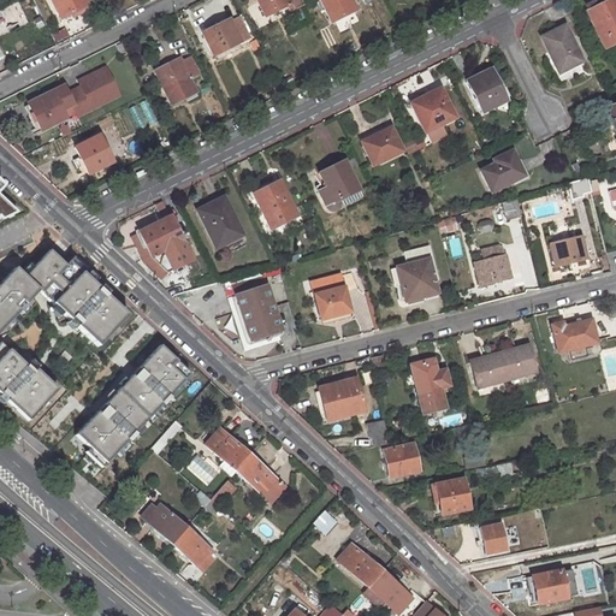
[(88,7),(84,0),(51,0),(61,21),(88,7)]
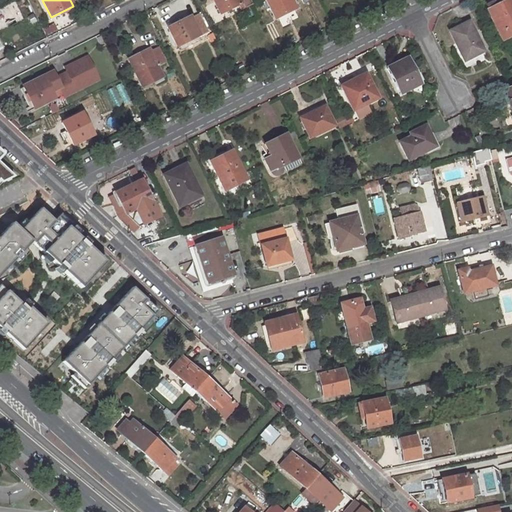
[(251,4),(249,0),(214,0),(220,13),(241,2),(244,7),(251,4)]
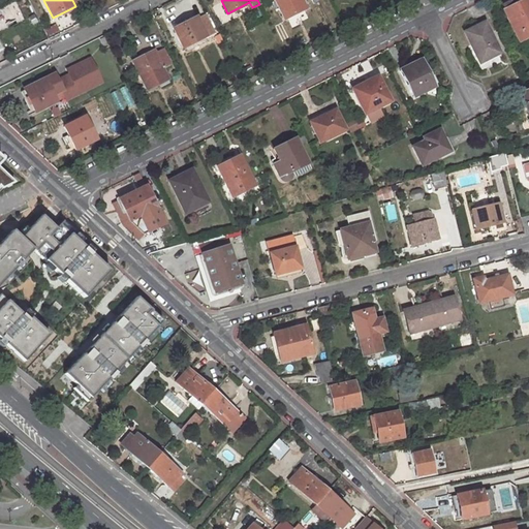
[(275,0),(284,18),(306,7),(302,0),(275,0)]
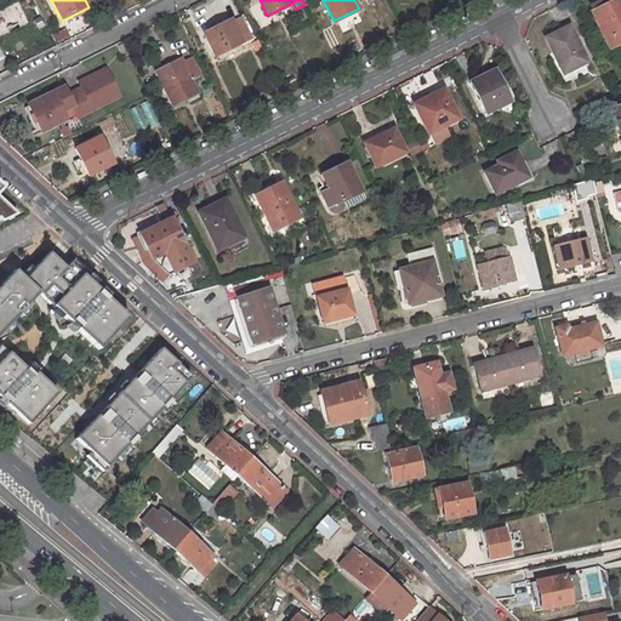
[(620,44),(620,0),(619,0),(593,13),(610,50),(620,44)]
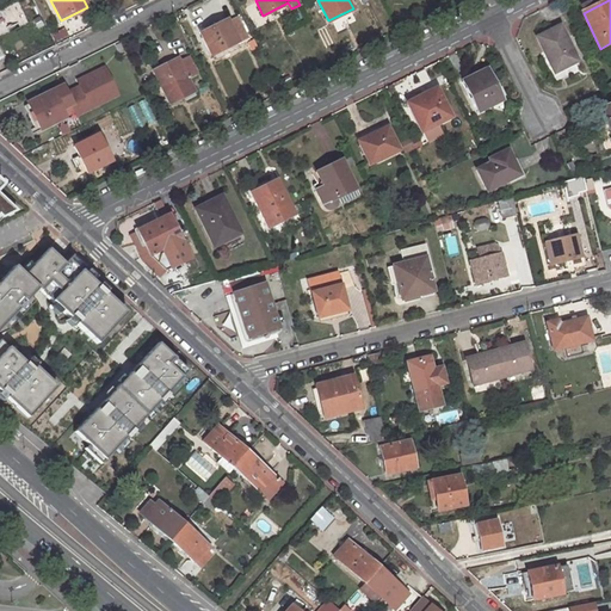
[(247,39),(236,17),(228,20),(228,19),(201,32),(213,55),(239,42),(239,43),(247,39)]
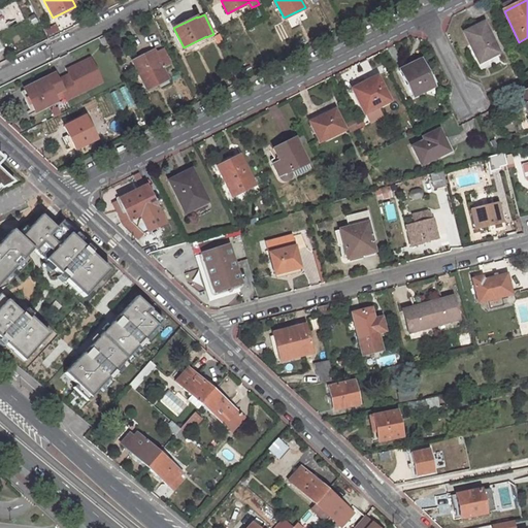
[(499,57),(484,25),(464,35),(473,55),(480,52),(485,64),(499,57)]
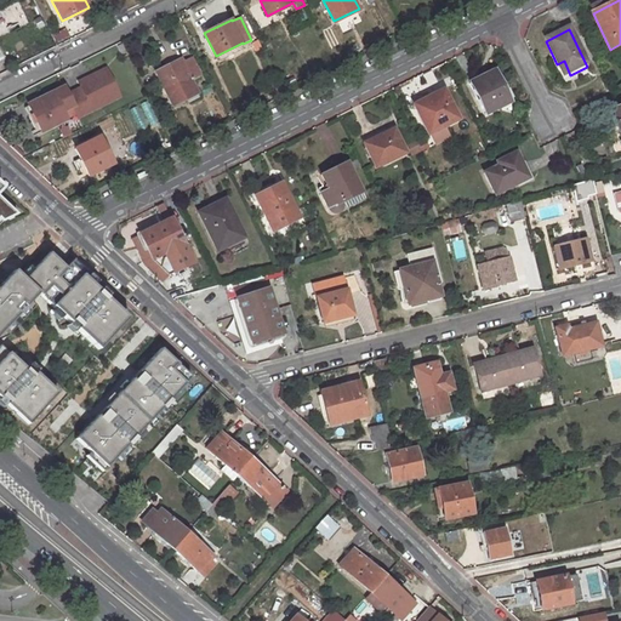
[(183,61),(181,57),(155,70),(172,106),(199,92),(193,79),(200,75),(192,57),(183,61)]
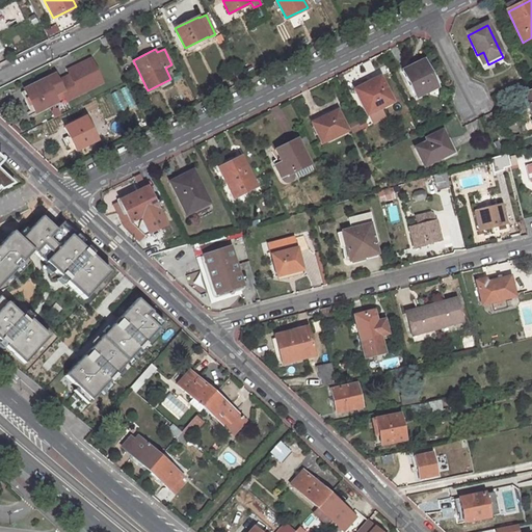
[(54,74),(23,89),(23,90),(20,91),(30,114),(55,102),(52,95),(61,90),(67,100),(102,82),(90,58),(75,67),(77,71),(70,75),(57,81),(54,74)]
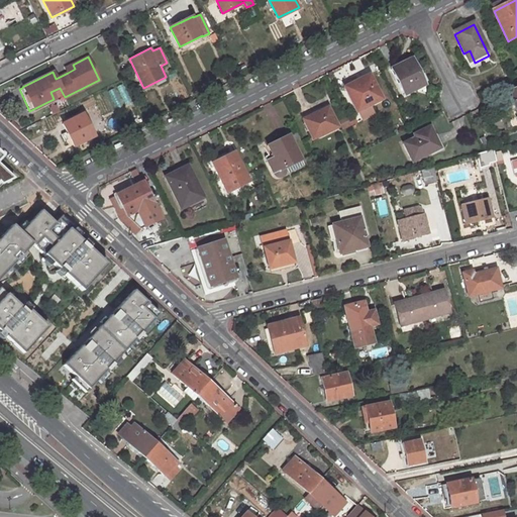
[(423,86),(410,59),(390,69),(403,96),(423,86)]
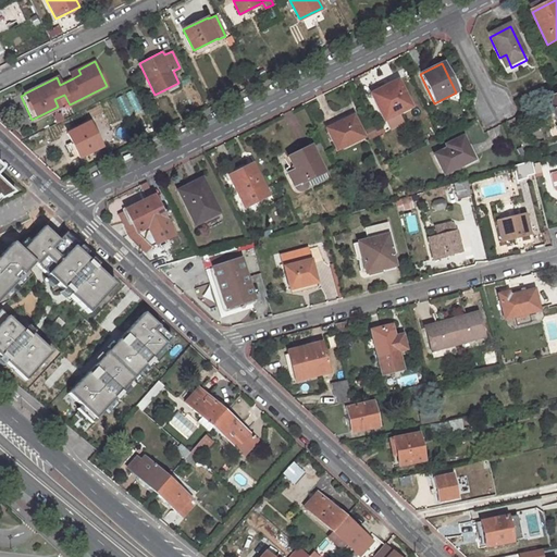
[(73,78),(81,74),(78,70),(71,73),(73,78)]
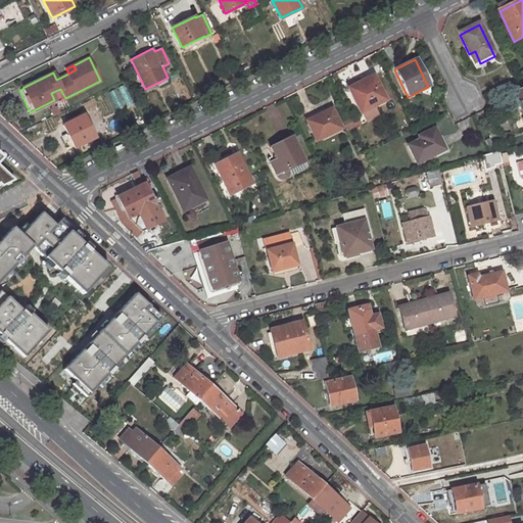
[(386,100),(374,76),(351,87),(357,97),(353,99),(360,112),(386,100)]
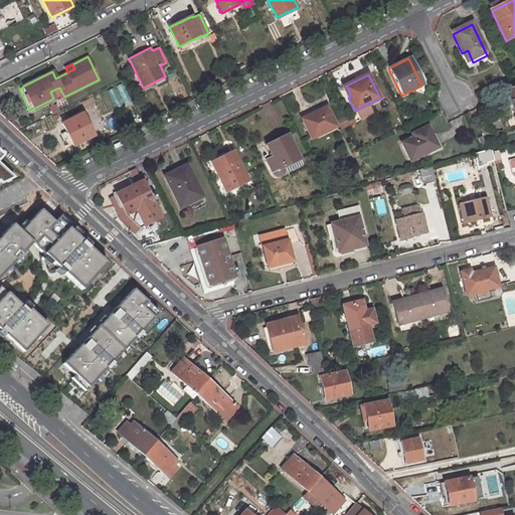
[(336,127),(326,107),(302,119),(312,139),(336,127)]
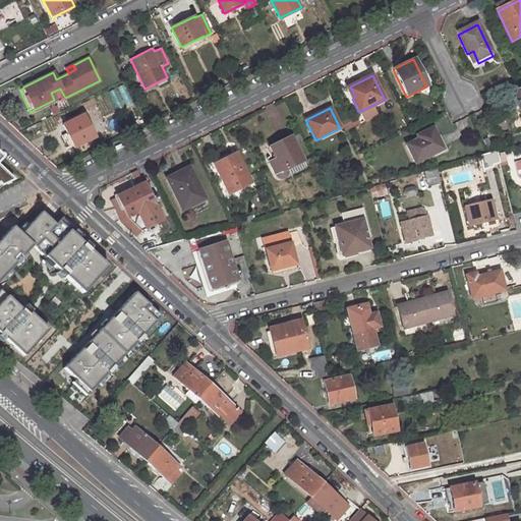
[(359,122),(356,116),(349,119),(353,125),(359,122)]
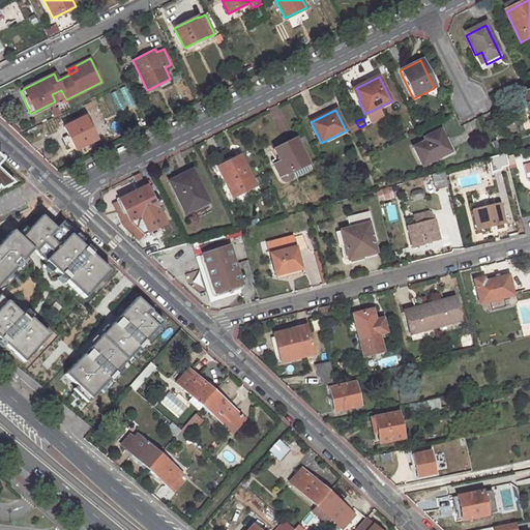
[(347,123),(351,133),(359,128),(359,127),(355,121),(355,119),(347,123)]
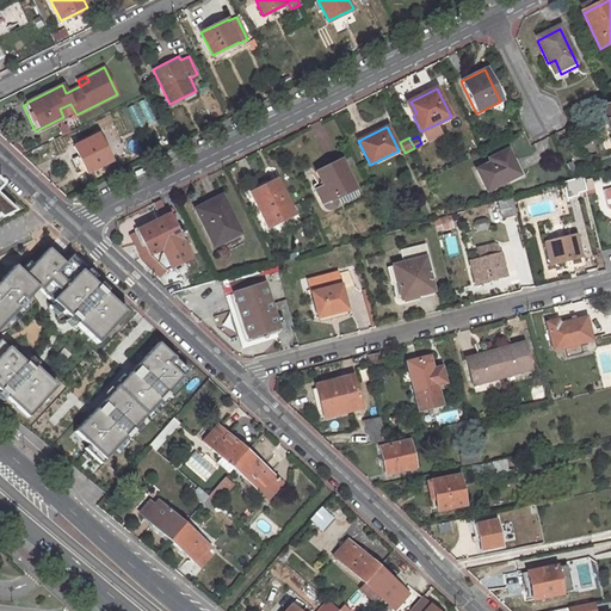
[(103,166),(90,139),(63,152),(68,161),(62,164),(66,172),(72,170),(76,178),(103,166)]
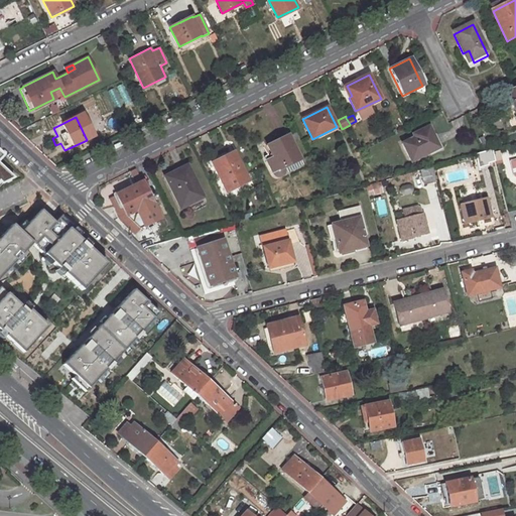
[(437,149),(426,128),(412,135),(413,137),(402,142),(411,161),(437,149)]
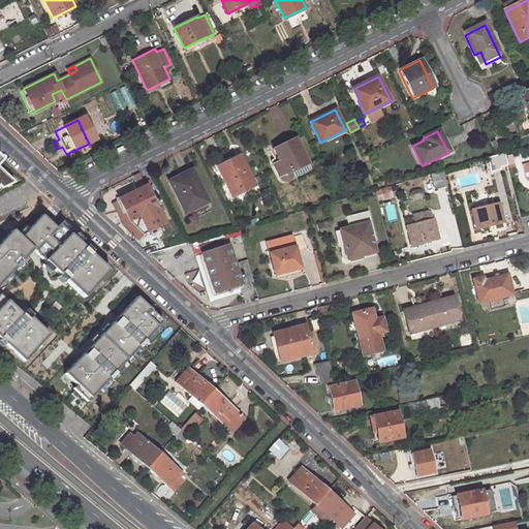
[(294,138),(273,149),(279,161),(273,164),(280,179),(282,181),(285,182),(287,181),(289,180),(290,179),(290,178),(290,176),(289,174),(308,164),(294,138)]
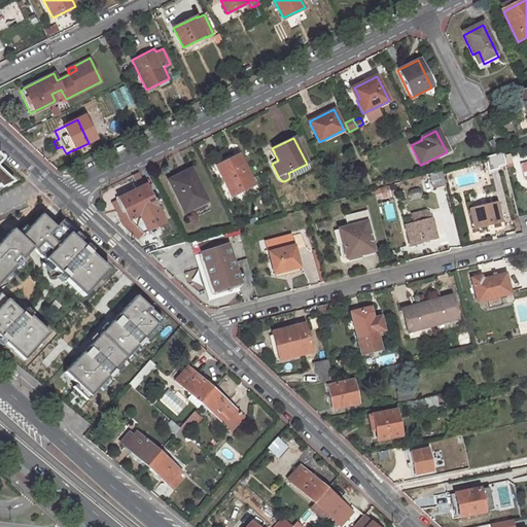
[(486,156),(491,173),(505,169),(501,152),(486,156)]
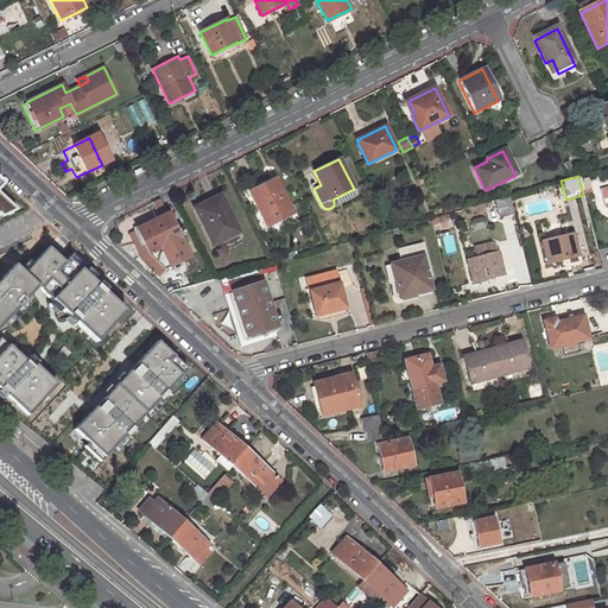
[(292,213),(276,179),(249,192),(267,226),(292,213)]
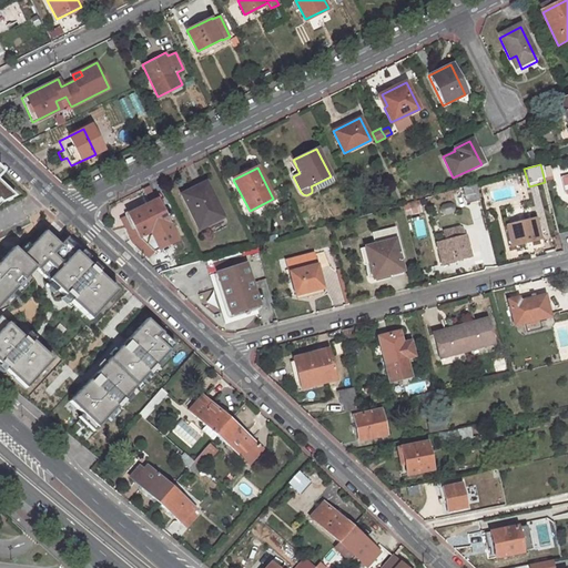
[(223,215),(206,180),(182,192),(199,226),(223,215)]
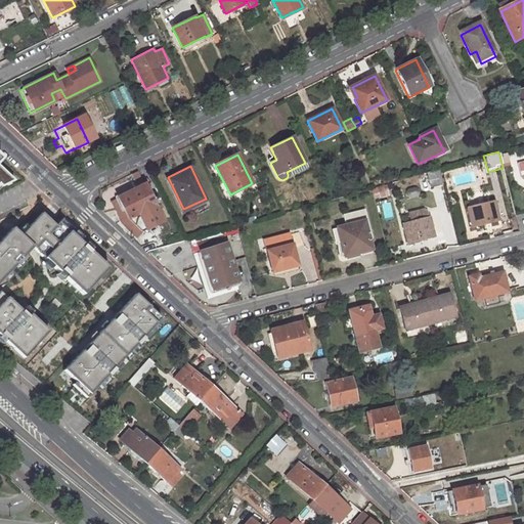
[(13,180),(0,168),(0,185),(1,186),(13,180)]
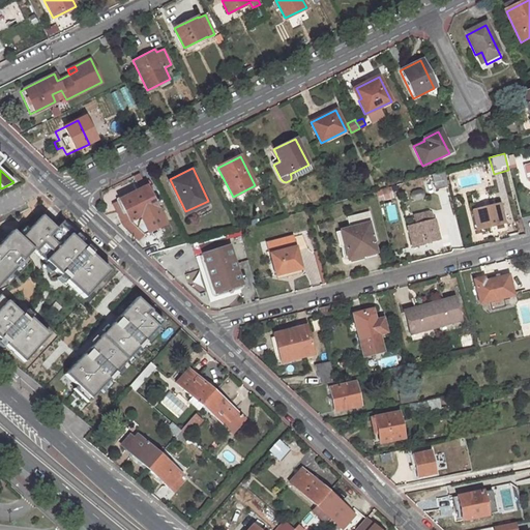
[(431,174),(435,189),(447,185),(443,170),(431,174)]
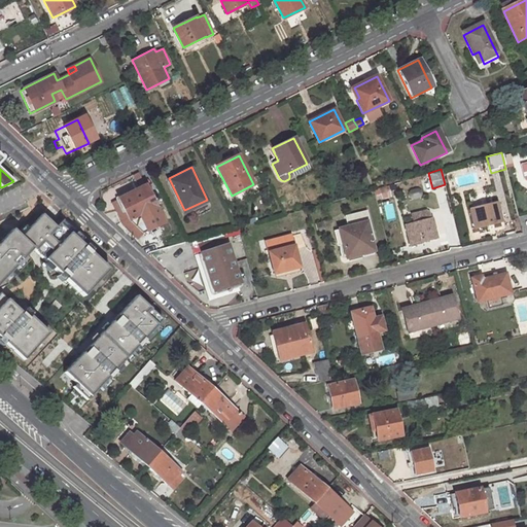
[(163,222),(145,185),(118,199),(129,219),(142,233),(163,222)]
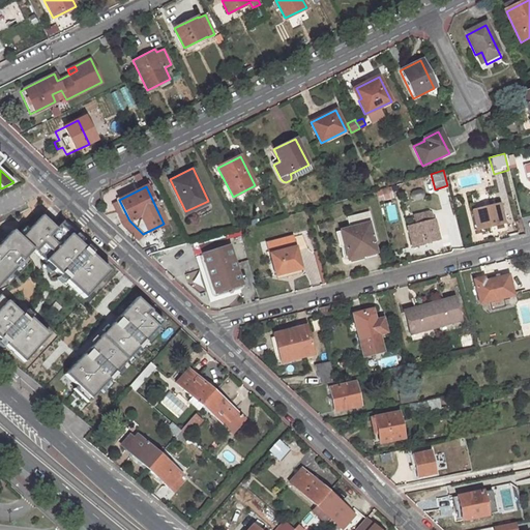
[(129,221),(119,200),(112,204),(122,225),(136,237),(143,234),(129,221)]
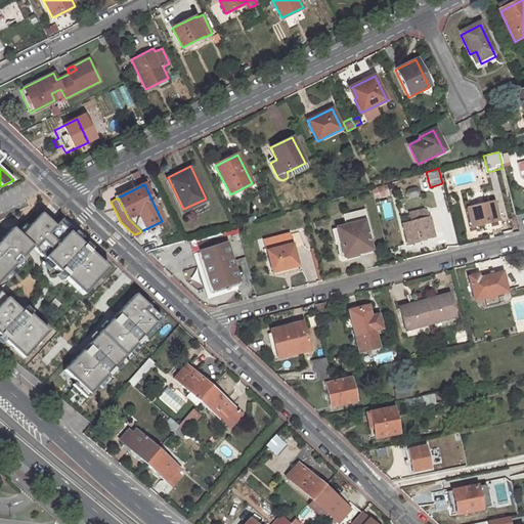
[(499,219),(495,201),(468,208),(473,226),(499,219)]
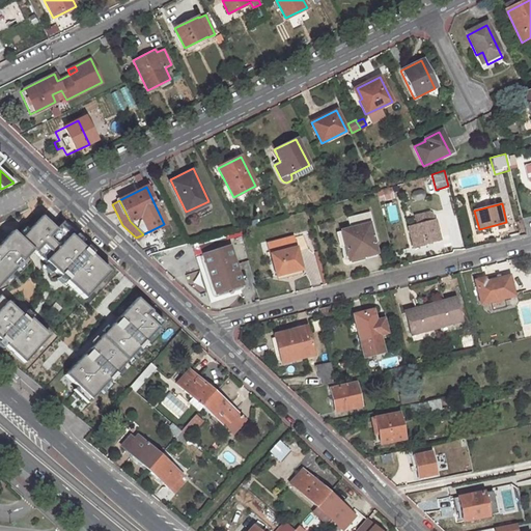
[(350,259),(378,253),(370,223),(374,222),(370,210),(350,216),(353,227),(339,231),(345,258),(348,257),(350,259)]
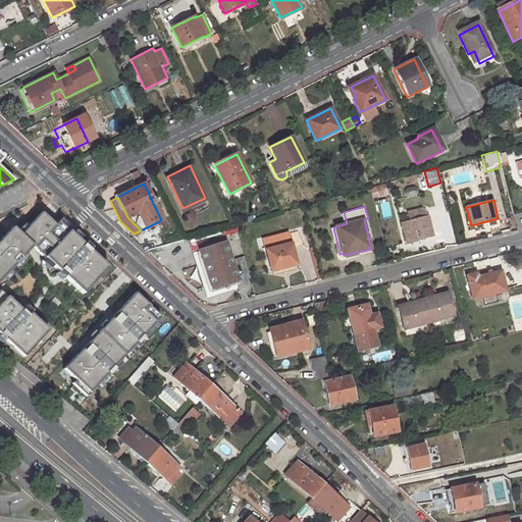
[(41,213),(19,236),(32,247),(82,294),(107,267),(58,222),(54,226),(41,213)]
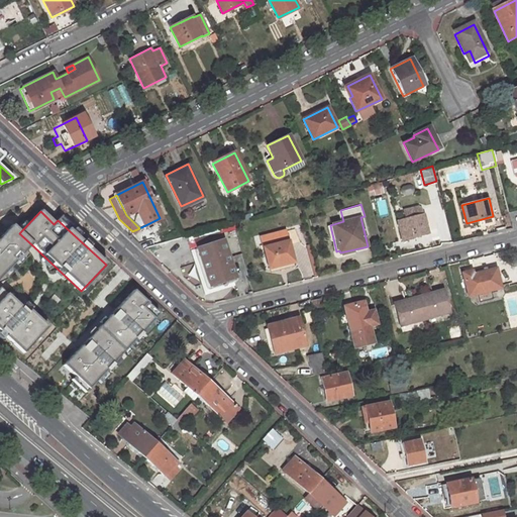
[(429,232),(425,214),(399,221),(403,239),(429,232)]
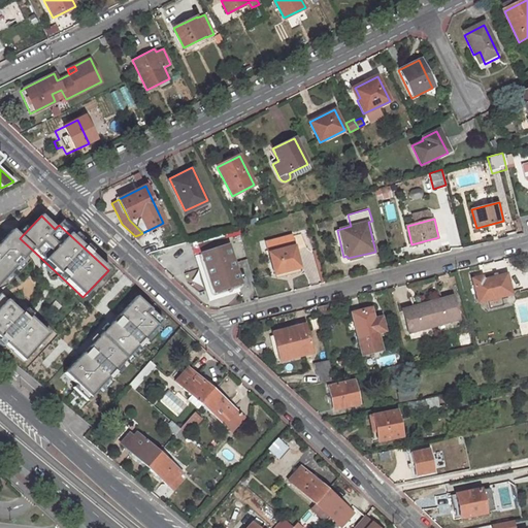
[(0,283),(32,250),(20,238),(11,231),(0,242),(0,283)]
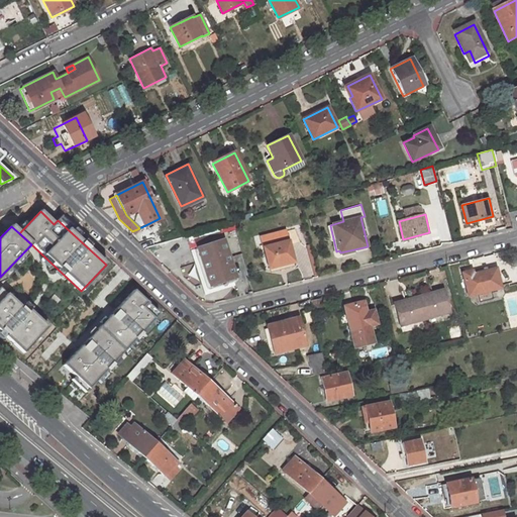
[(261,238),(269,269),(293,263),(285,231),(261,238)]
